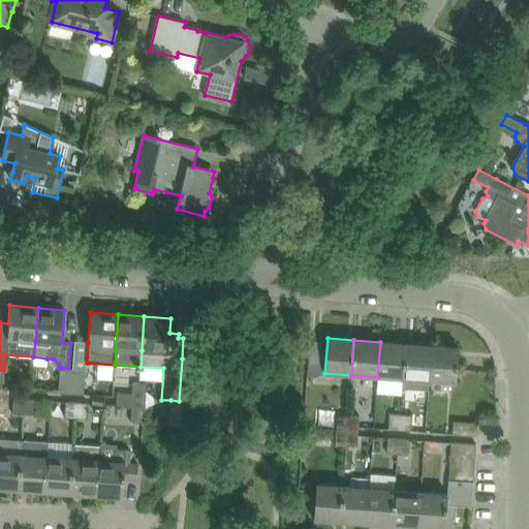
[(404,379),(406,344),(380,342),(377,377),(404,379)]
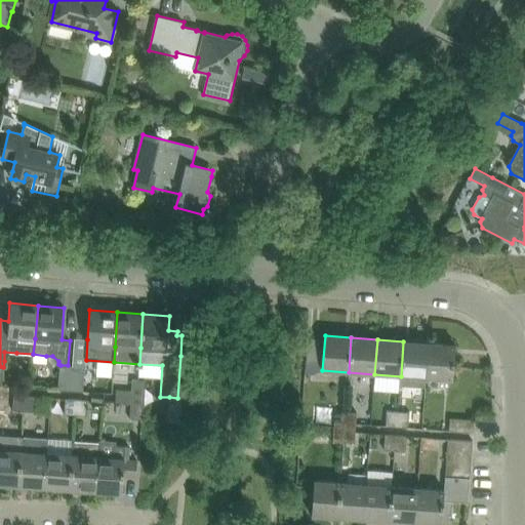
[(427,377),(429,342),(403,341),(401,376),(400,386),(426,388),(427,377)]
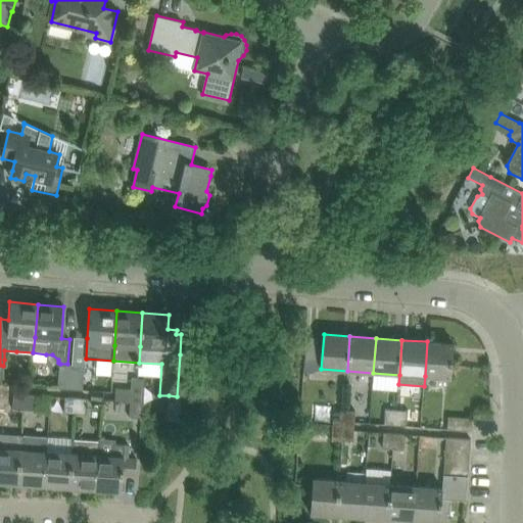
[(454,343),(427,341),(425,376),(450,378),(454,343)]
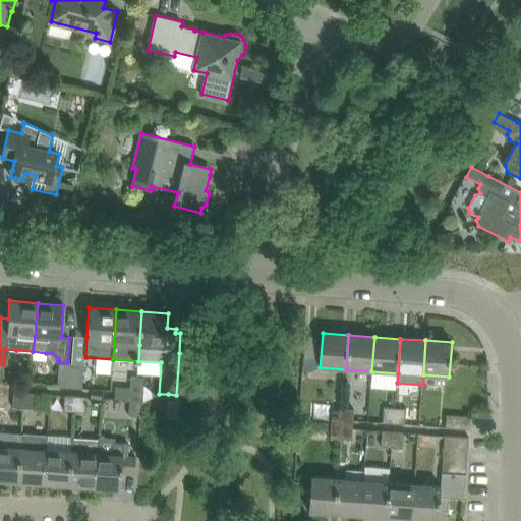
[(70,388),(72,363),(67,362),(60,362),(58,387),(70,388)]
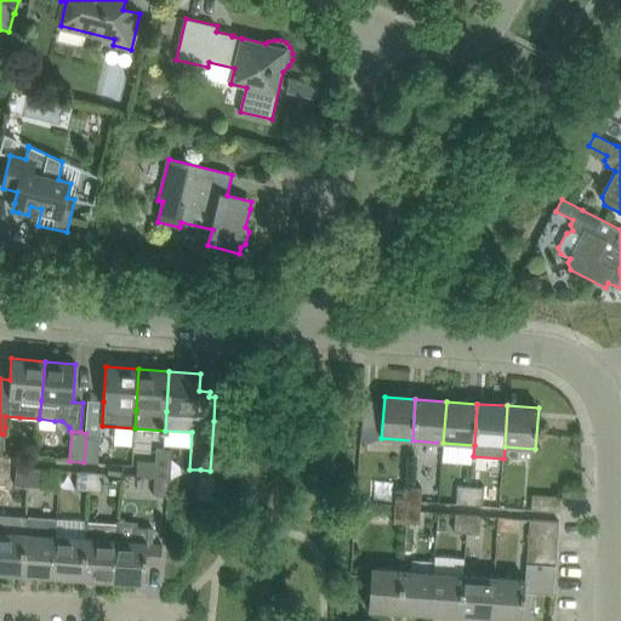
[(98,463),(101,434),(86,433),(84,462),(98,463)]
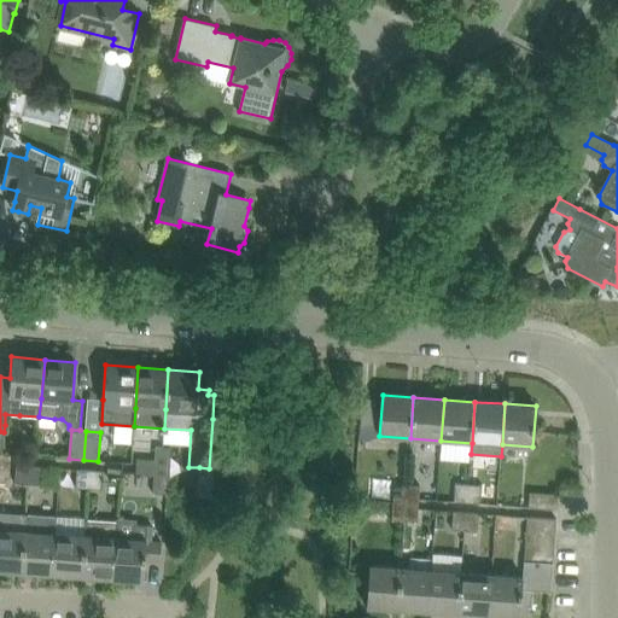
[(156,447),(155,465),(170,466),(172,448),(156,447)]
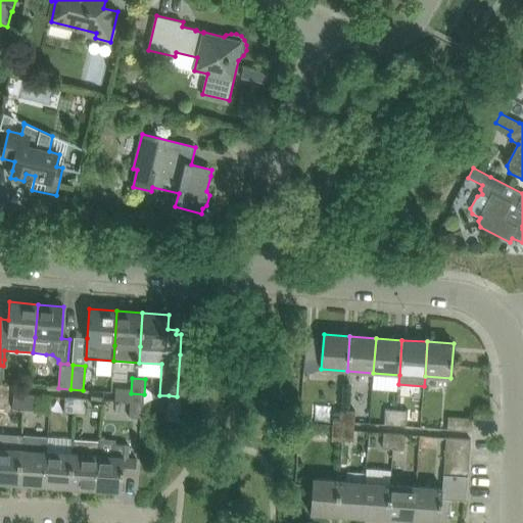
[(24,410),(25,394),(13,393),(12,409),(24,410)]
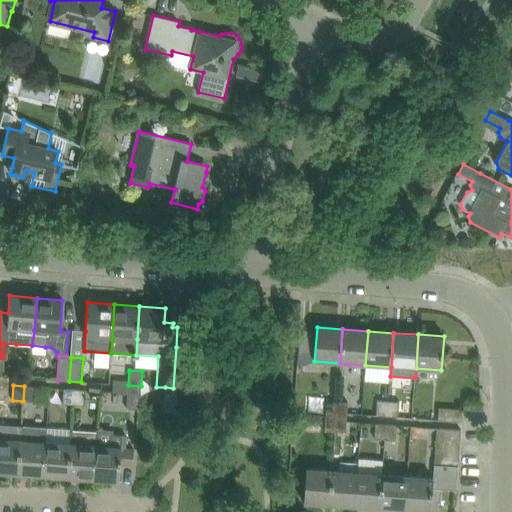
[(139,409),(141,386),(128,385),(127,408),(139,409)]
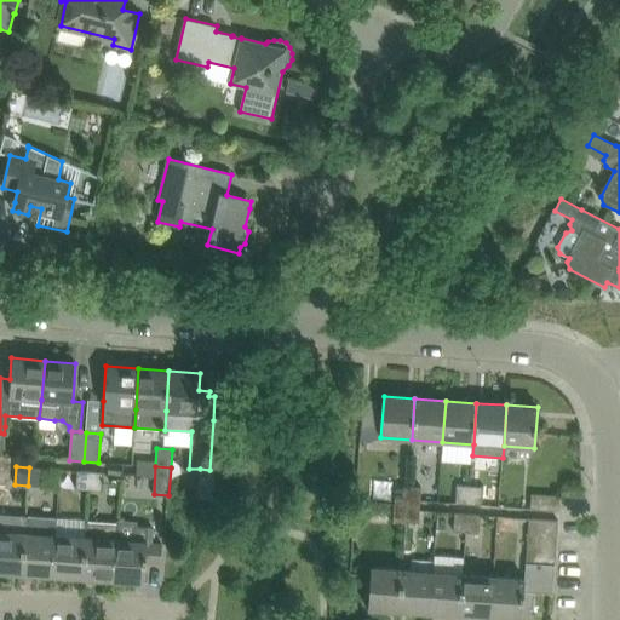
[(42,468),(29,468),(28,486),(41,487),(42,468)]
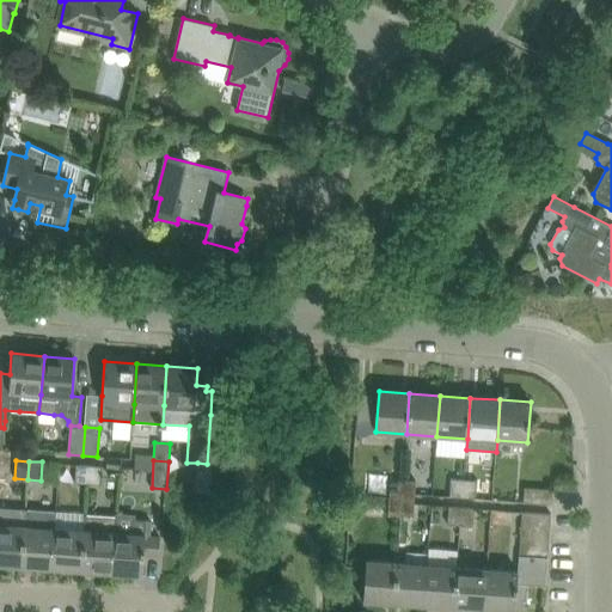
[(210,494),(213,464),(207,464),(197,463),(196,490),(196,493),(210,494)]
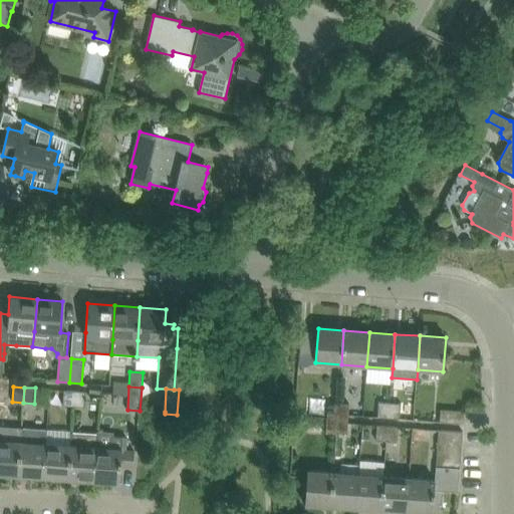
[(73,407),(74,391),(64,390),(63,406),(73,407)]
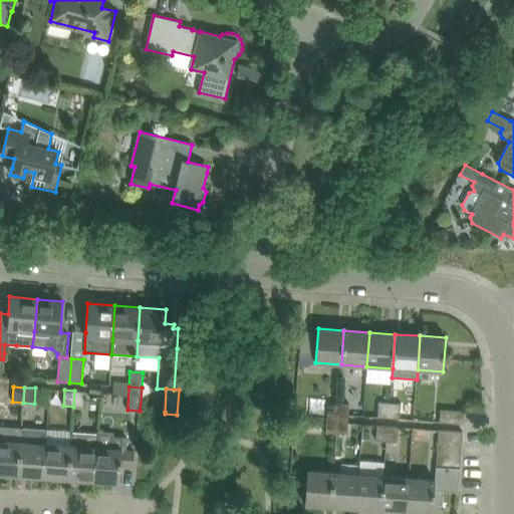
[(85,392),(74,391),(73,407),(84,407),(85,392)]
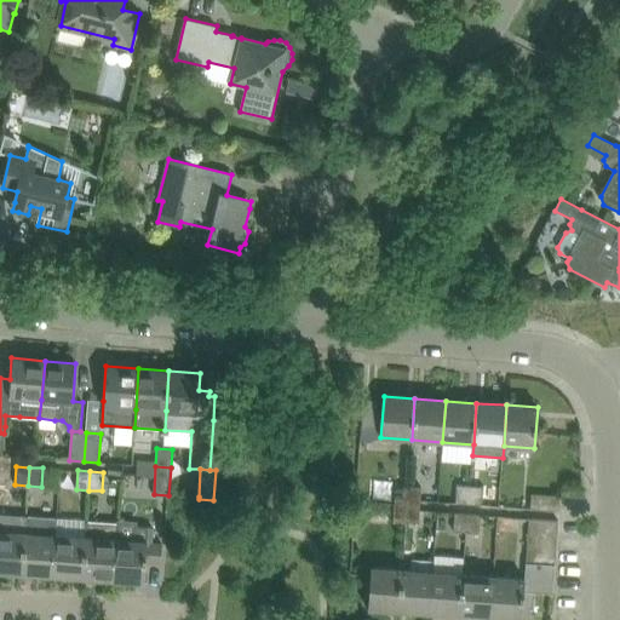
[(469,504),(470,486),(457,484),(455,503),(469,504)]
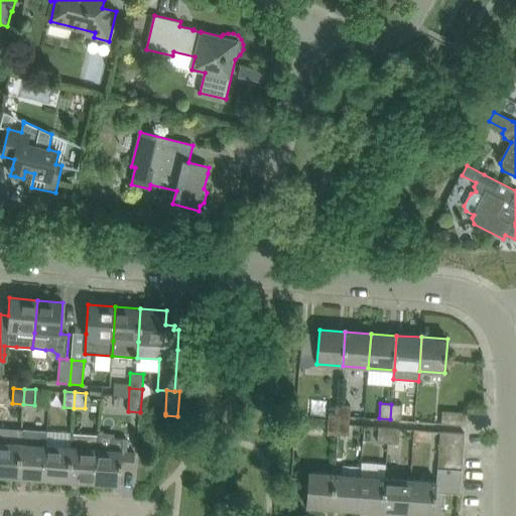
[(339,420),(341,405),(330,404),(329,419),(339,420)]
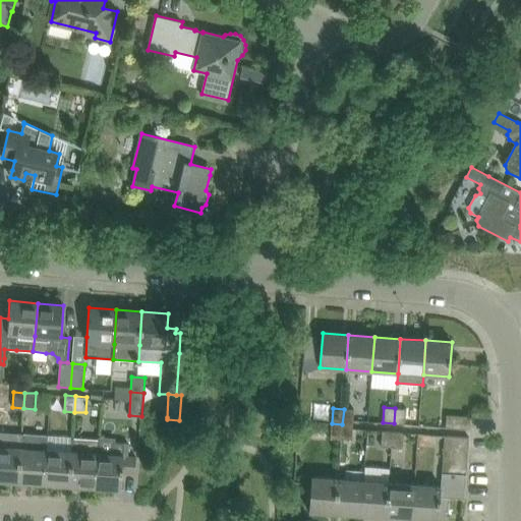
[(406,409),(395,408),(394,423),(405,424),(406,409)]
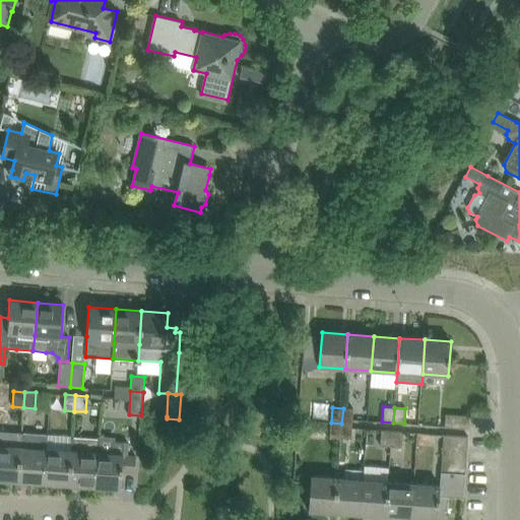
[(353,408),(343,408),(341,424),(352,424),(353,408)]
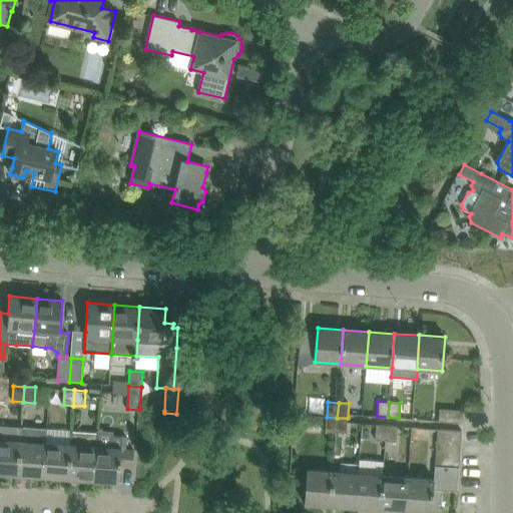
[(439,409),(439,422),(462,423),(463,411),(439,409)]
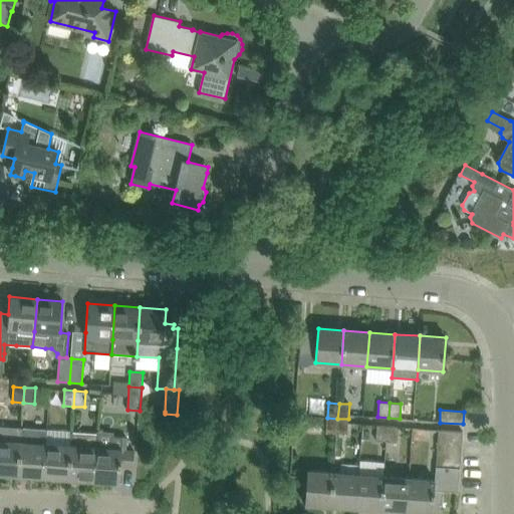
[(336,433),(337,419),(327,418),(326,433),(336,433)]
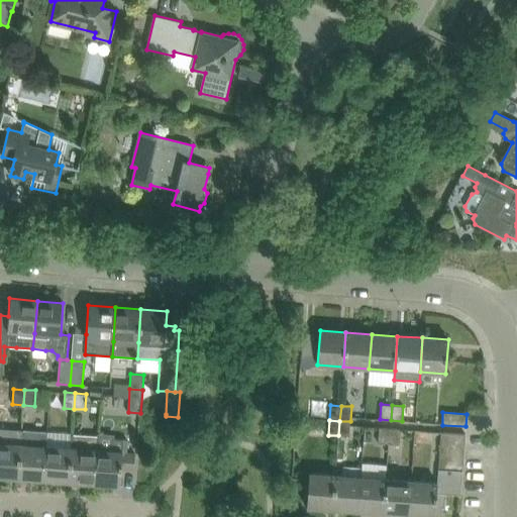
[(349,436),(350,421),(339,421),(338,435),(349,436)]
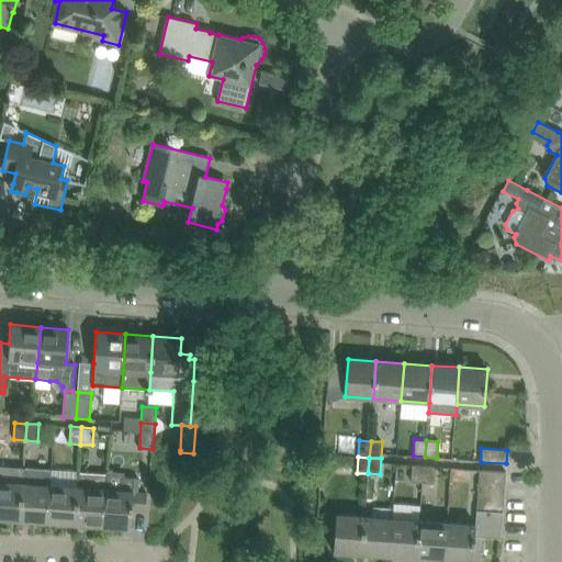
[(423,482),(424,465),(413,464),(412,482),(423,482)]
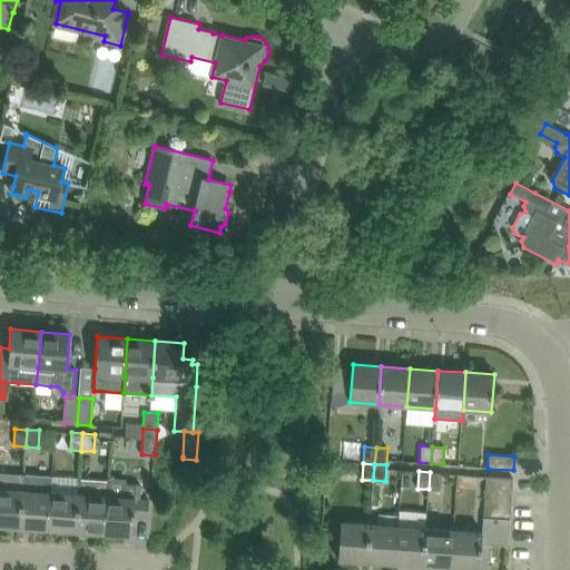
[(21,489),(22,474),(0,472),(0,526),(20,528),(22,489),(21,489)]
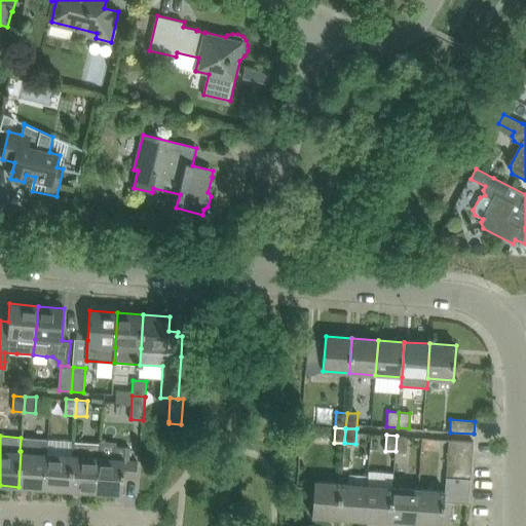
[(408,437),(397,436),(396,451),(407,452),(408,437)]
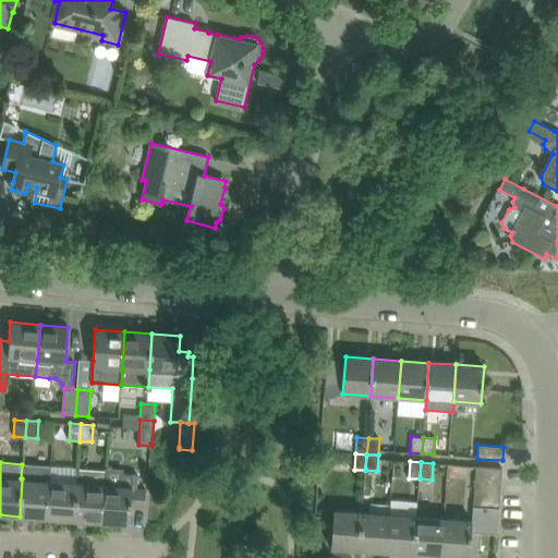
[(50,480),(51,466),(22,464),(21,478),(22,478),(20,517),(47,519),(50,480)]
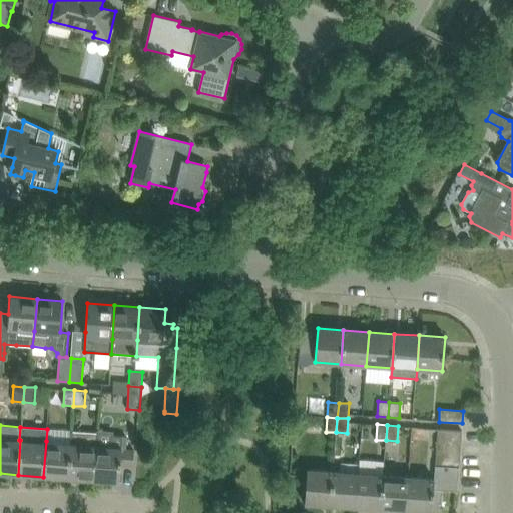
[(438,430),(437,441),(461,443),(462,432),(438,430)]
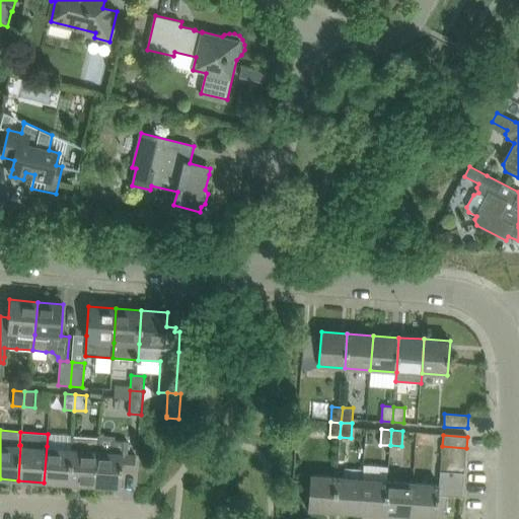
[(97,449),(98,449),(99,438),(71,436),(70,448),(72,448),(69,485),(94,487),(97,449)]
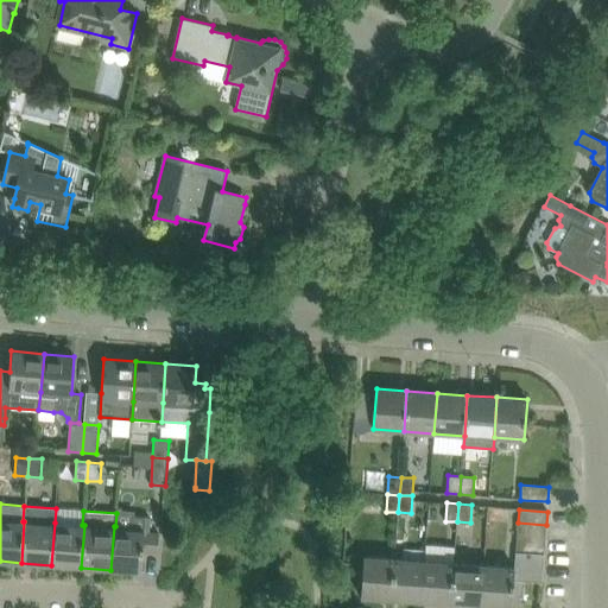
[(156,553),(158,530),(151,530),(151,517),(133,515),(132,527),(115,526),(114,526),(111,570),(140,571),(141,552),(156,553)]
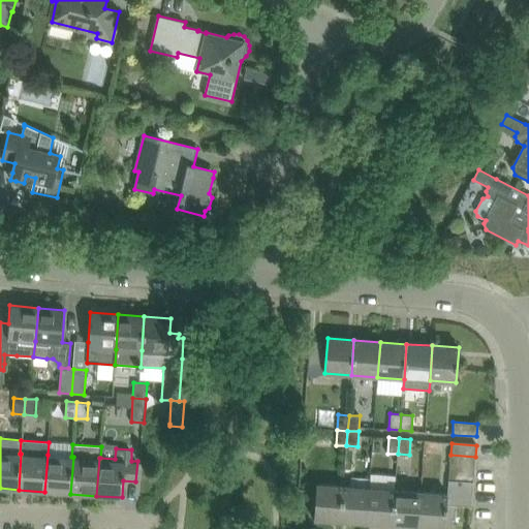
[(71,457),(48,455),(44,492),(70,494),(73,457),(71,457)]
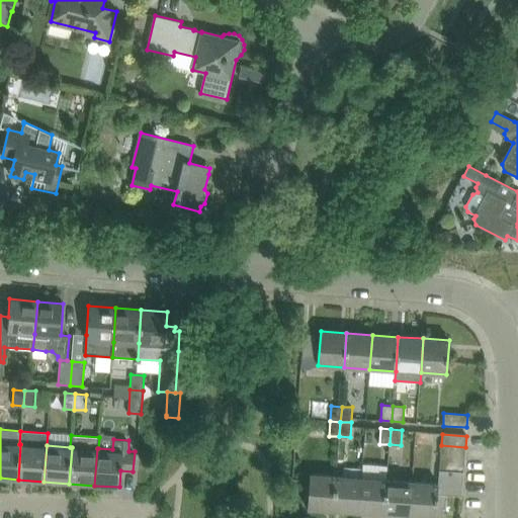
[(464,459),(465,447),(441,445),(440,457),(464,459)]
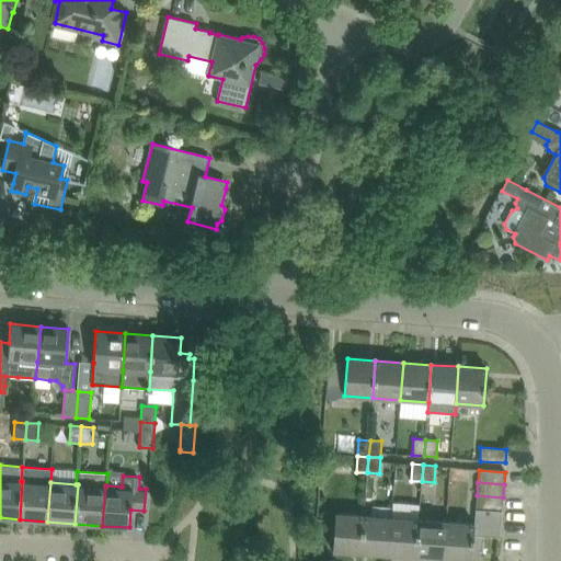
[(502,511),(503,497),(477,495),(476,508),(502,511)]
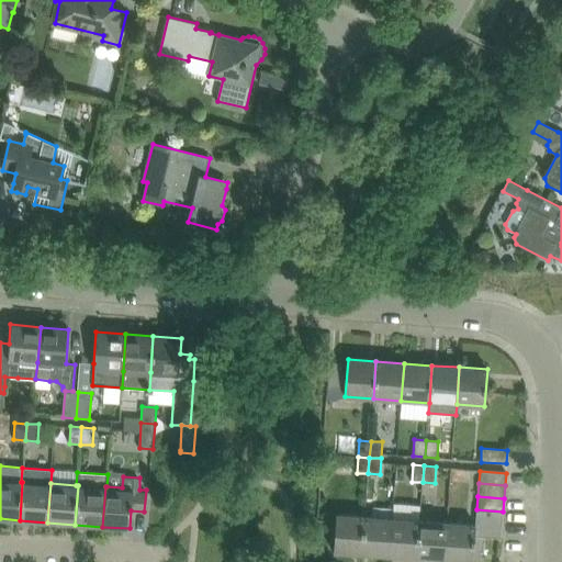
[(501,539),(503,512),(476,509),(475,526),(448,524),(445,560),(473,561),(476,561),(480,560),(480,553),(484,553),(485,538),(501,539)]
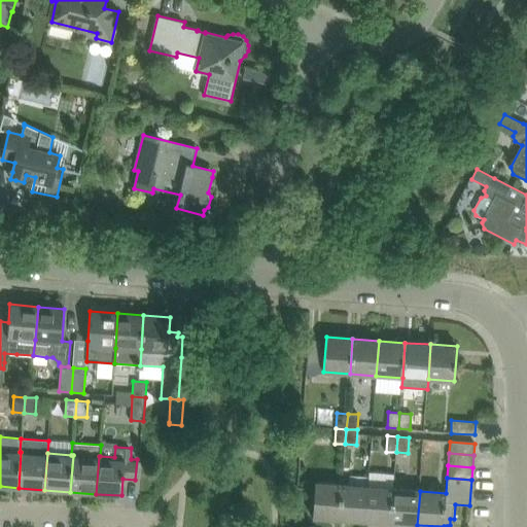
[(339,520),(342,485),(315,483),(313,518),(339,520)]
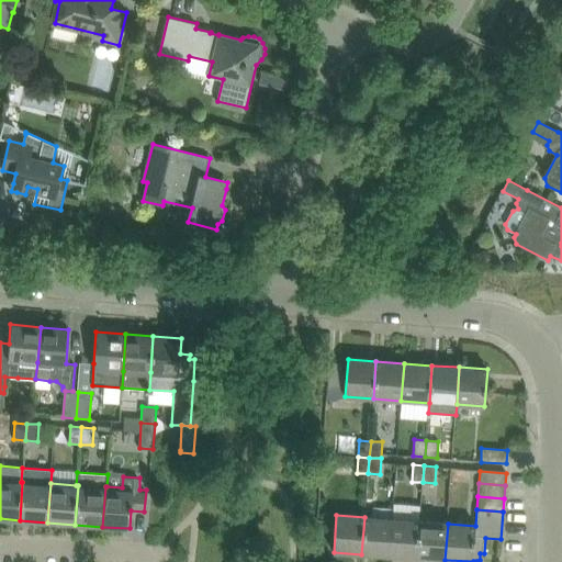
[(390,557),(392,519),(364,517),(361,554),(390,557)]
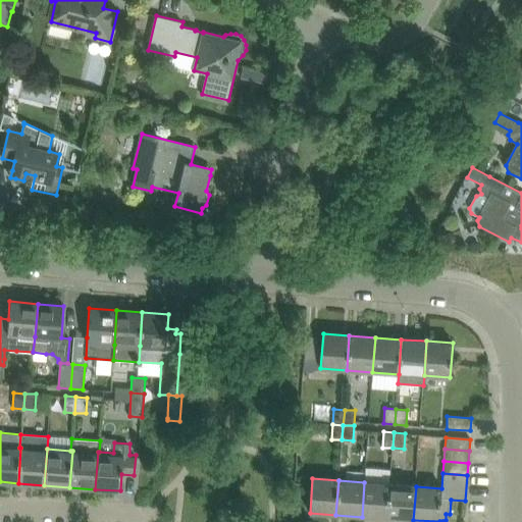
[(387,518),(389,484),(364,482),(362,517),(387,518)]
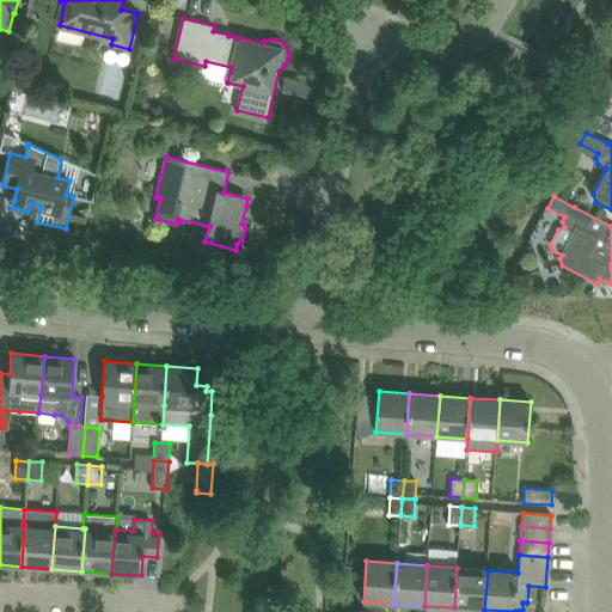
[(484,610),(488,570),(457,568),(454,607),(484,610)]
